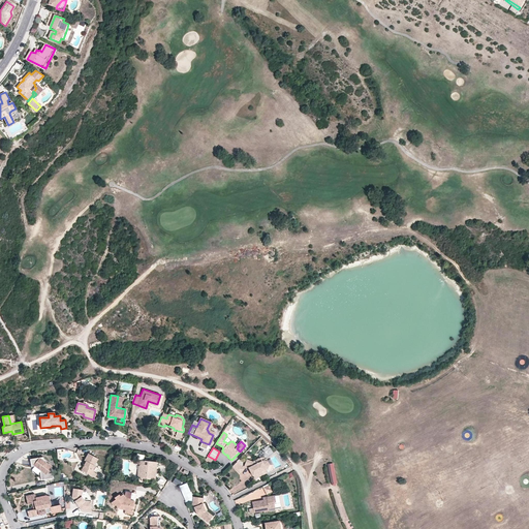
[(98,459),(88,454),(84,462),(85,463),(84,465),(81,470),(91,476),(95,467),(94,466),(98,459)]
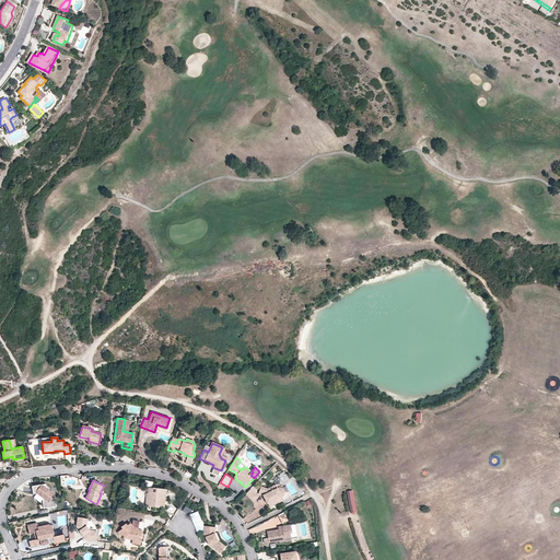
[(225,487),(220,482),(216,489),(221,492),(225,487)]
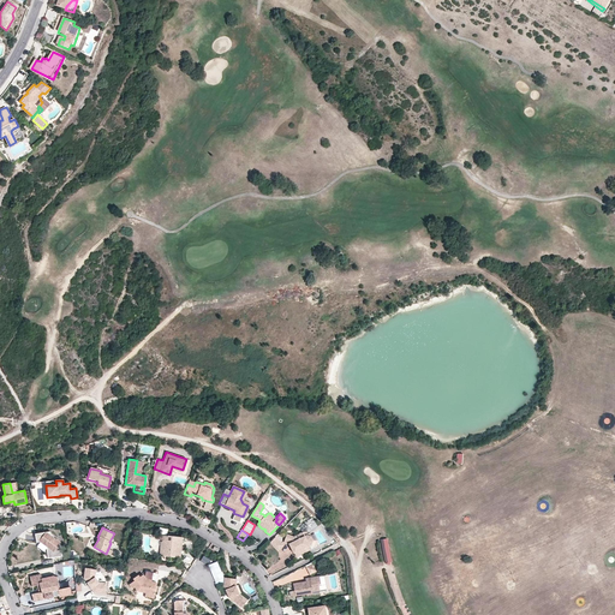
[(60,543),(51,537),(49,532),(34,535),(36,542),(40,542),(47,547),(46,548),(48,559),(63,556),(60,545),(59,544),(60,543)]
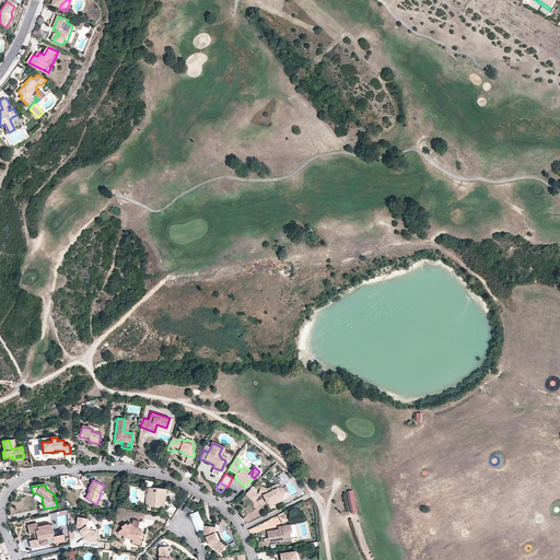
[(282,488),(279,487),(277,488),(276,485),(267,488),(260,486),(259,491),(266,493),(267,496),(268,497),(269,499),(269,500),(271,505),(280,502),(278,498),(282,497),(283,496),(284,492),(282,488)]
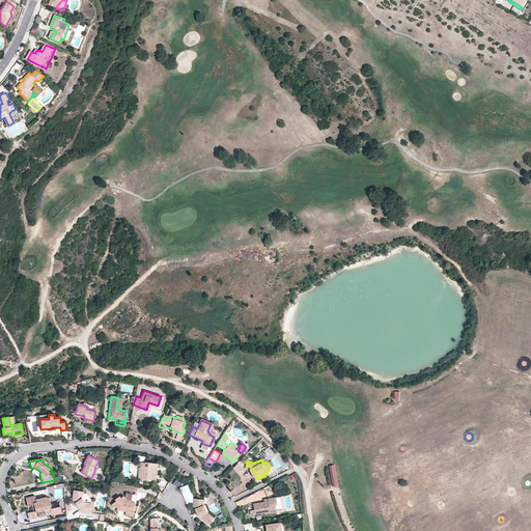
[(158,464),(144,463),(144,467),(141,466),(139,468),(138,474),(139,476),(141,476),(141,480),(156,481),(157,472),(158,464)]
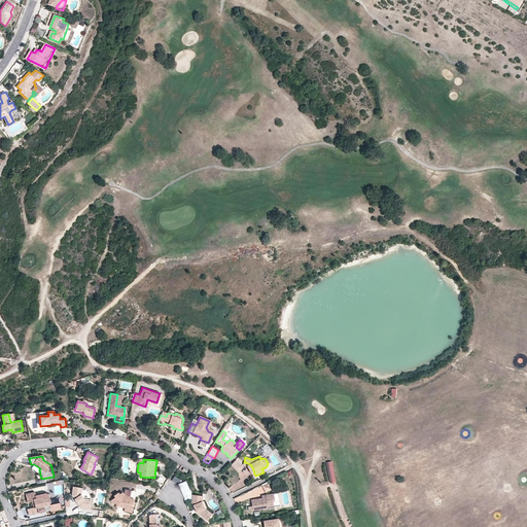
[(243,467),(236,460),(231,465),(238,472),(243,467)]
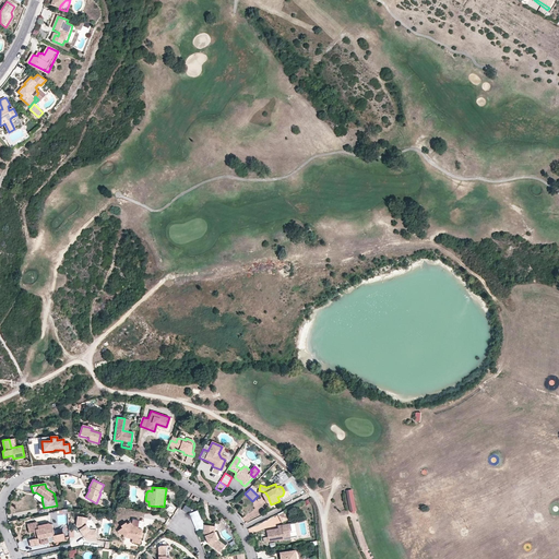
[(355,503),(353,495),(353,489),(346,489),(346,496),(348,504),(351,511),(356,510),(355,503)]
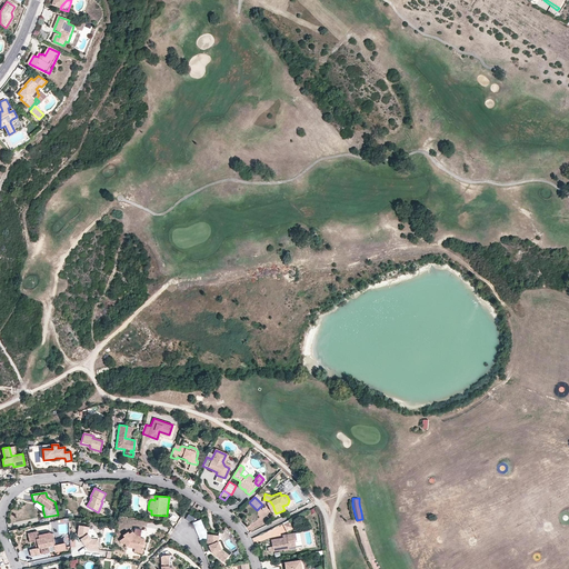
[(271,503),(270,501),(263,499),(262,501),(267,503),(271,511),(272,511),(275,515),(276,513),(273,508),(273,507),(272,505),(271,503)]
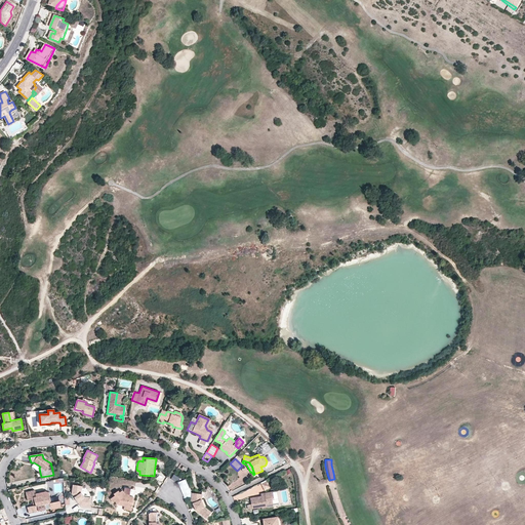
[(177,482),(179,477),(174,474),(171,478),(177,482)]
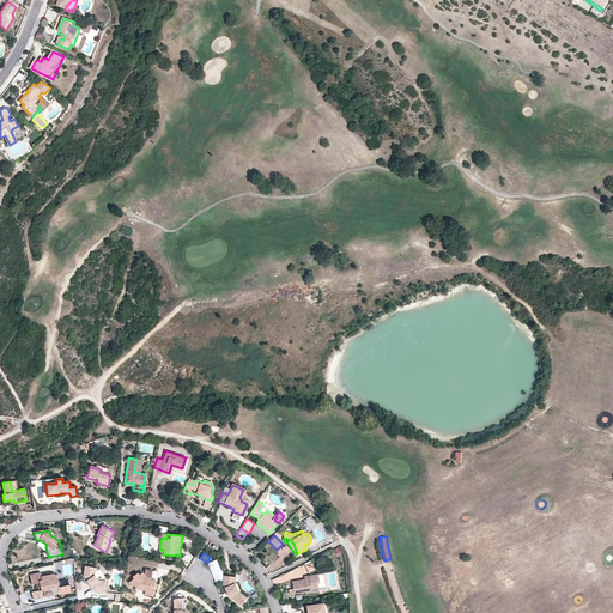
[(316,570),(311,560),(304,564),(305,566),(309,574),(316,570)]
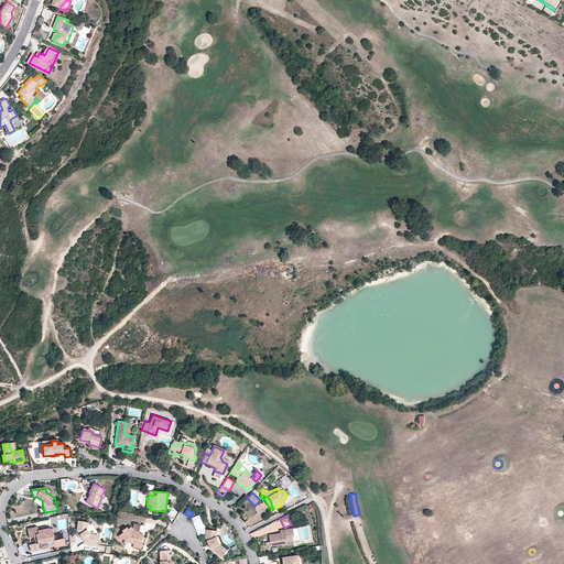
[(87,530),(88,522),(78,521),(77,531),(80,537),(82,535),(84,538),(83,539),(86,544),(96,545),(97,534),(90,533),(87,530)]
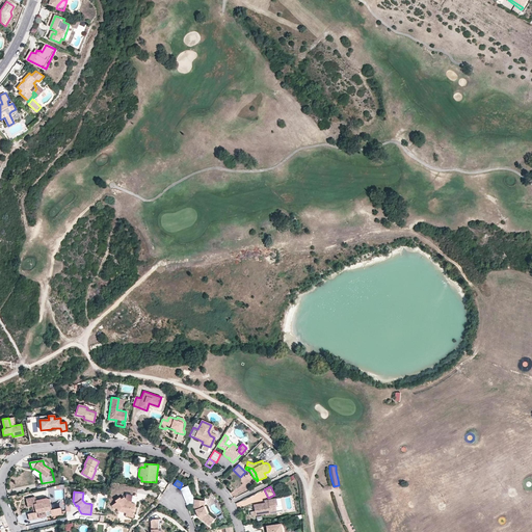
[(137,497),(126,495),(125,500),(124,498),(121,500),(120,498),(115,502),(116,503),(112,507),(114,510),(116,509),(120,512),(123,509),(123,510),(124,510),(125,510),(126,510),(127,511),(127,513),(126,514),(134,515),(137,497)]
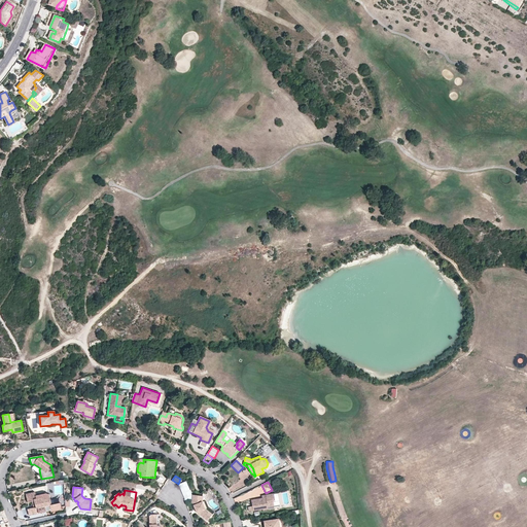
[(37,507),(33,508),(29,510),(30,516),(44,513),(43,506),(48,505),(50,503),(48,495),(46,494),(36,496),(35,492),(25,494),(27,503),(32,502),(35,501),(37,507)]
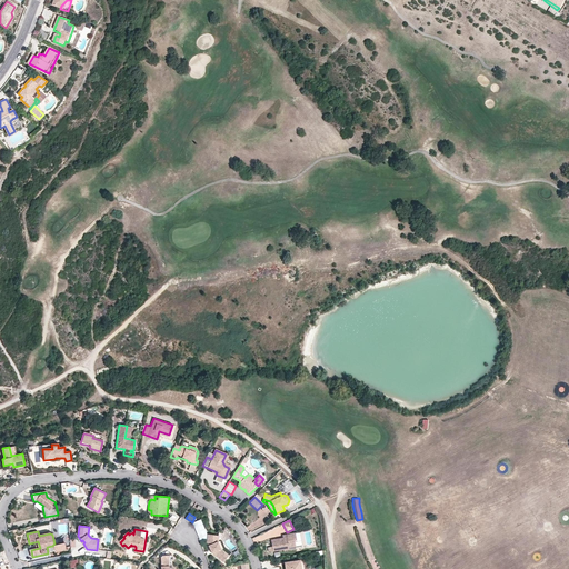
[(220,541),(221,532),(219,532),(218,536),(218,541),(221,549),(229,556),(230,553),(222,548),(220,541)]
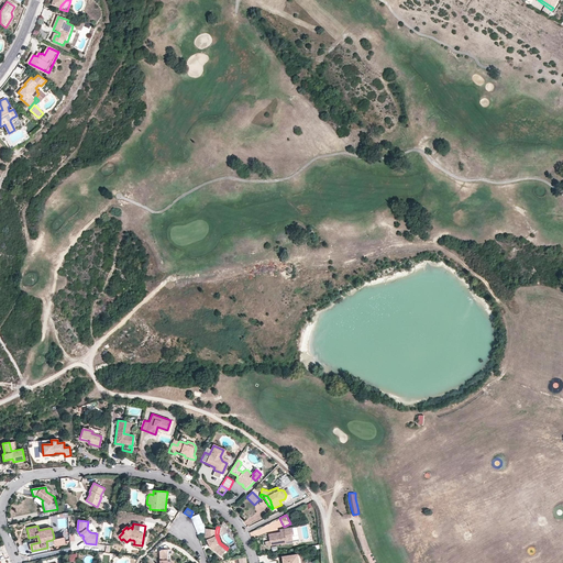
[(293,527),(284,529),(284,531),(280,532),(268,534),(269,540),(265,541),(266,547),(280,543),(280,545),(286,544),(286,541),(293,540),(293,536),(294,536),(293,527)]
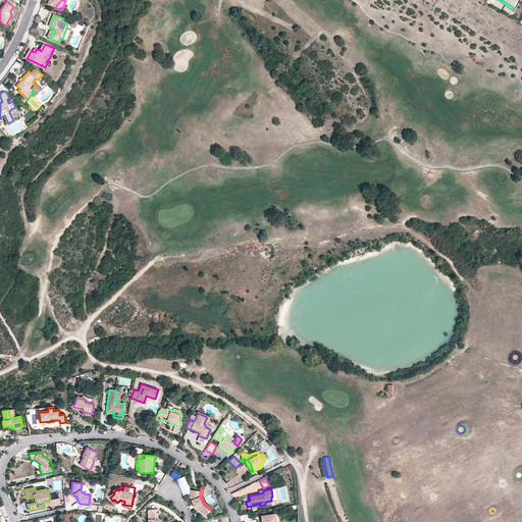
[(244,489),(232,492),(233,498),(245,494),(244,489)]
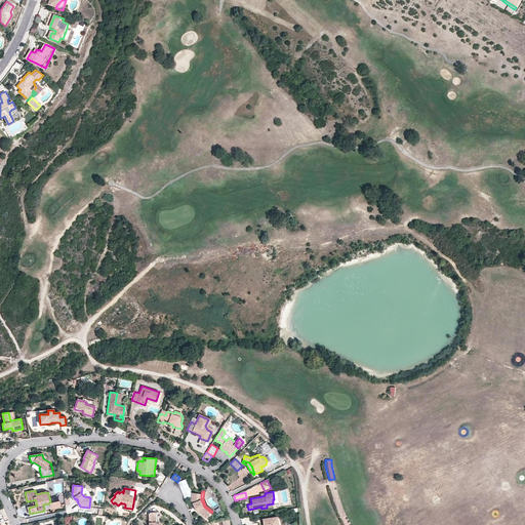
[(204,507),(201,499),(201,494),(192,493),(191,500),(193,501),(195,506),(196,506),(197,509),(197,510),(206,519),(211,513),(204,507)]
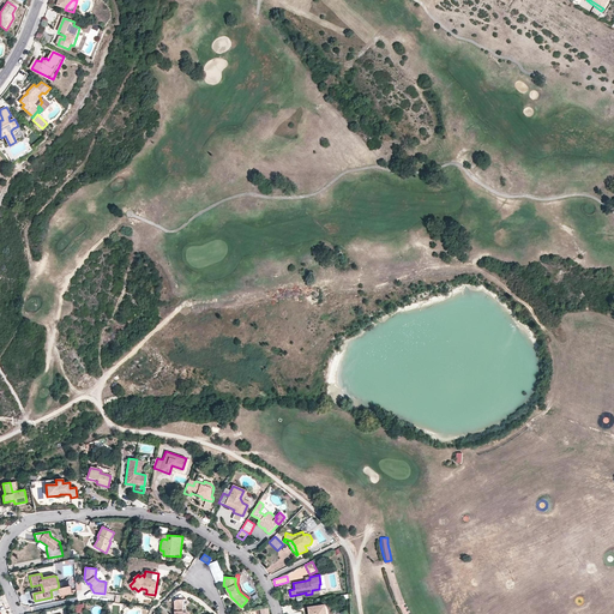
[(185,613),(187,611),(186,611),(186,606),(191,602),(187,599),(176,599),(175,601),(174,613),(185,613)]
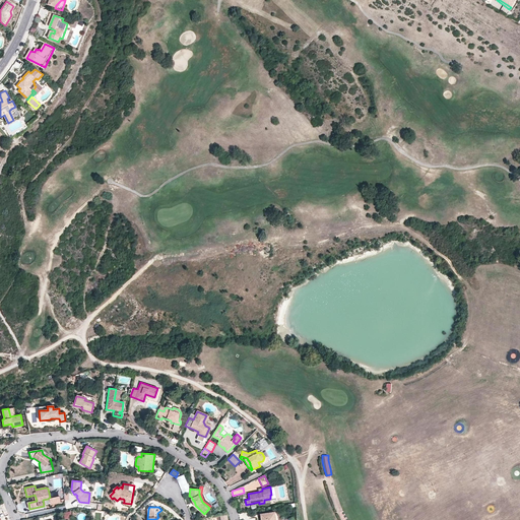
[(71,511),(64,512),(65,519),(72,518),(71,511)]
